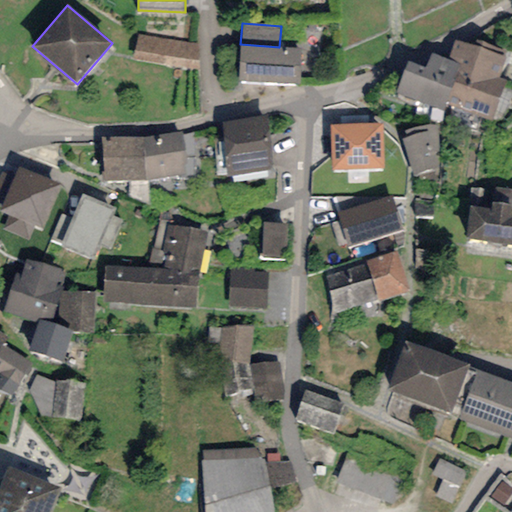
[(197,43),(138,35),(131,58),(198,69),(197,43)]
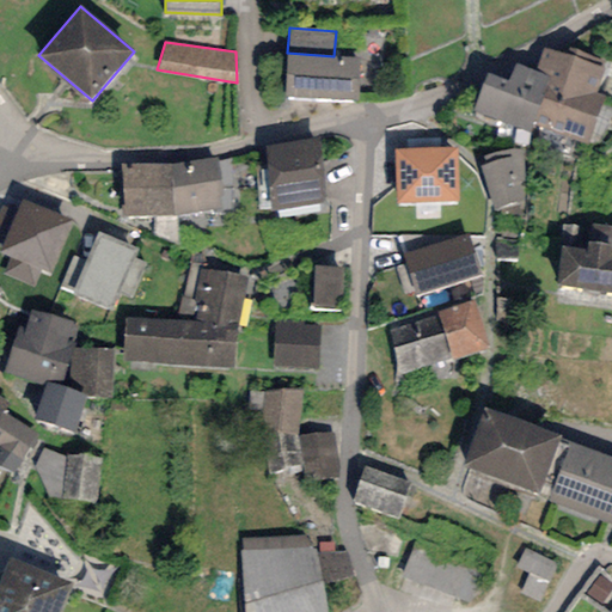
[(567,56),(544,47),(534,71),(551,78),(533,126),(587,147),(606,98),(595,93),(605,69),(600,68),(604,61),(569,48),(567,56)]
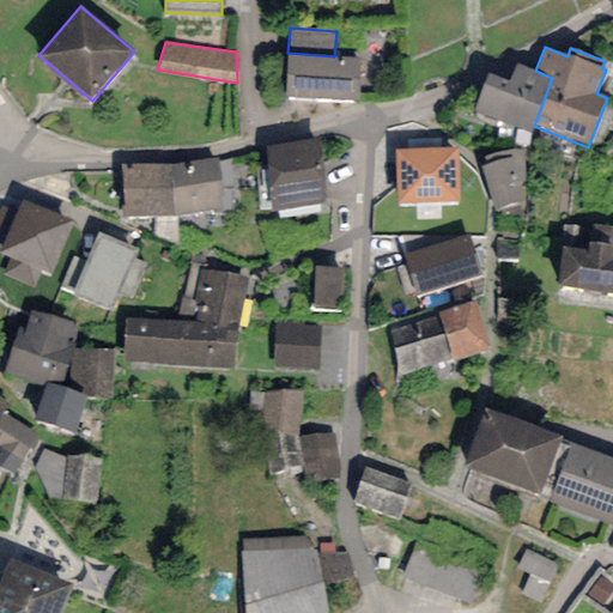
[(334,56),(287,53),(285,97),(358,101),(360,58),(334,56)]
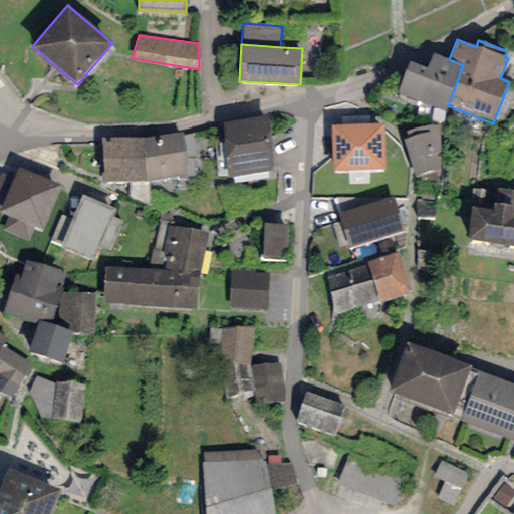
[(449,59),(433,53),(427,68),(409,61),(397,93),(446,111),(448,105),(463,65),(449,59)]
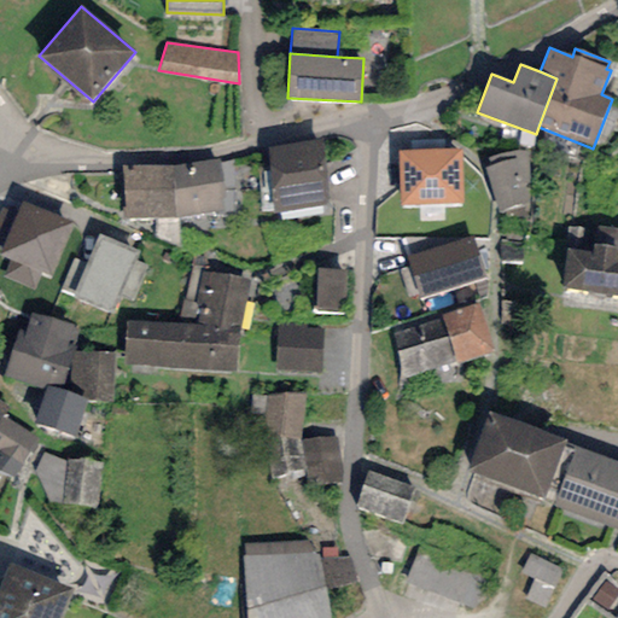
[(321,141),(267,149),(275,213),(330,205),(321,141)]
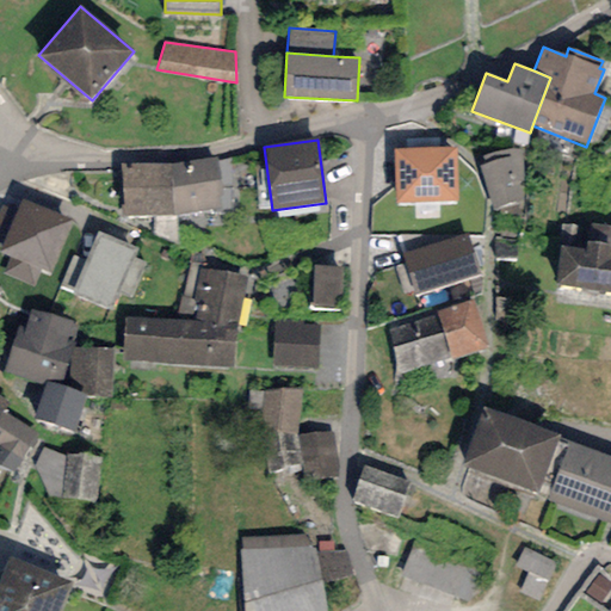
[(457,147),(394,149),(396,203),(460,202),(457,147)]
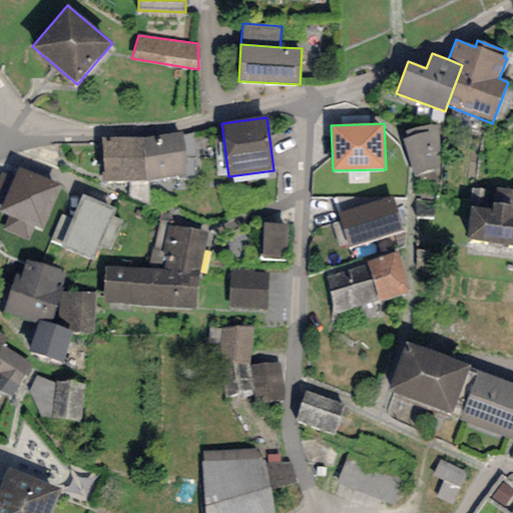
[(439,123),(405,131),(408,138),(402,139),(416,176),(439,170),(439,123)]
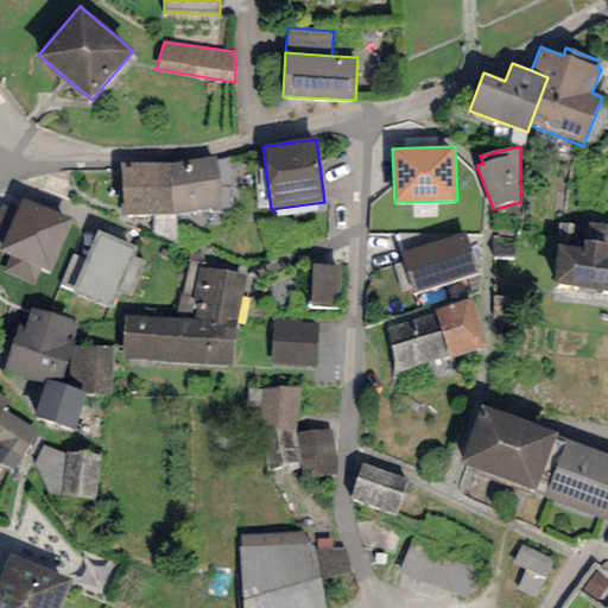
[(216,157),(169,163),(173,215),(219,208),(216,157)]
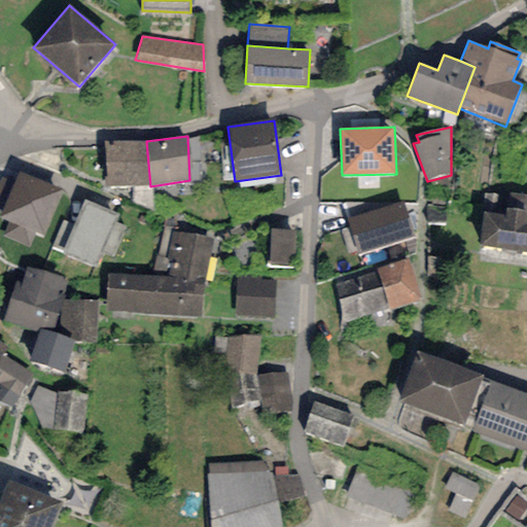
[(108,184),(150,186),(146,141),(105,140),(108,184)]
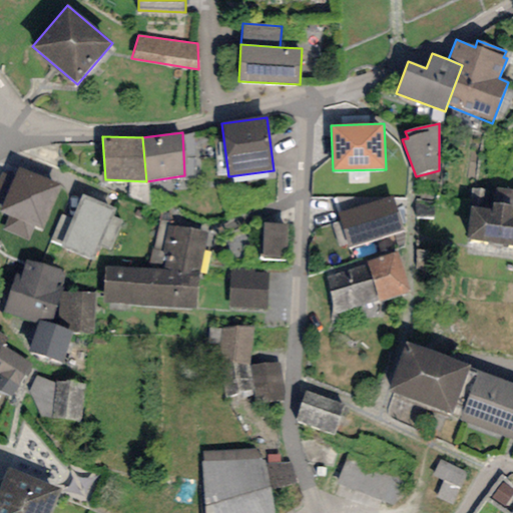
[(62,186),(19,167),(13,178),(3,204),(0,210),(0,211),(8,215),(2,228),(28,240),(34,226),(43,230),(62,186)]
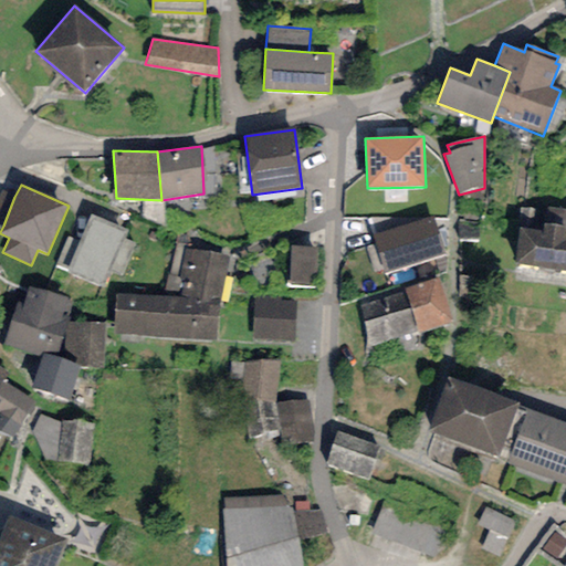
[(0,223),(3,226),(14,197),(1,191),(0,194),(0,223)]
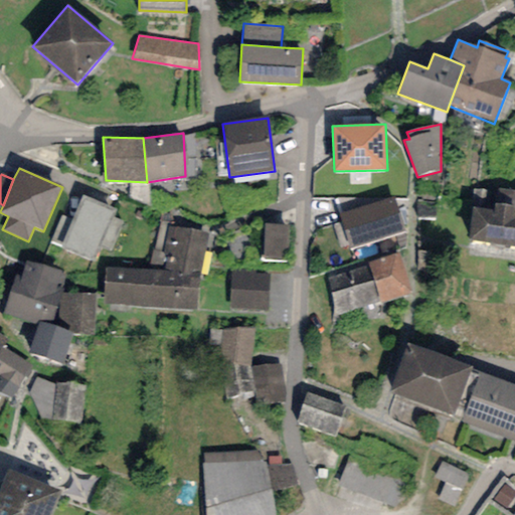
[(497,192),(473,188),(470,206),(474,207),(469,239),(514,245),(514,189),(498,187),(497,192)]
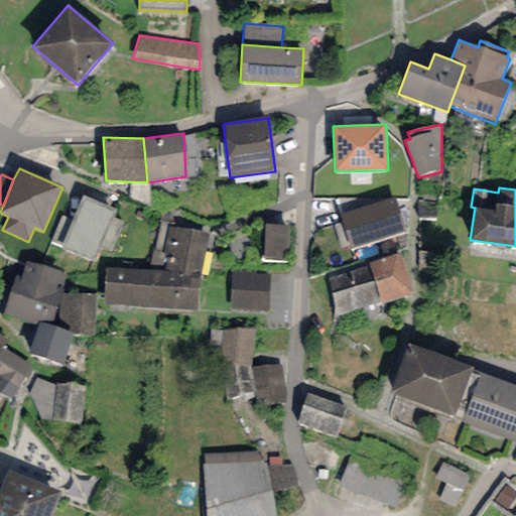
[(116,210),(82,196),(72,220),(62,216),(51,242),(62,246),(61,249),(95,263),(101,249),(111,253),(123,223),(113,218),(116,210)]
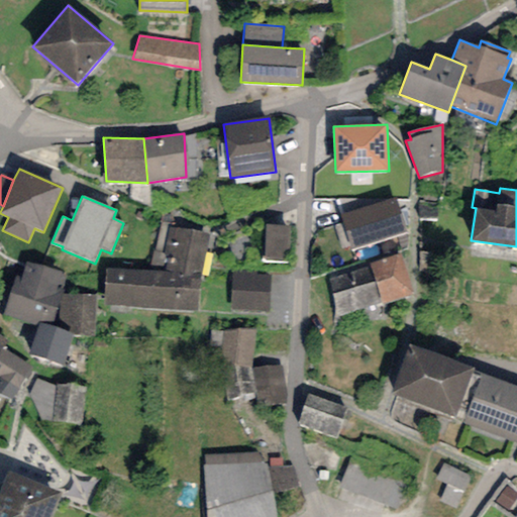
[(335,197),(339,215),(383,202),(335,197)]
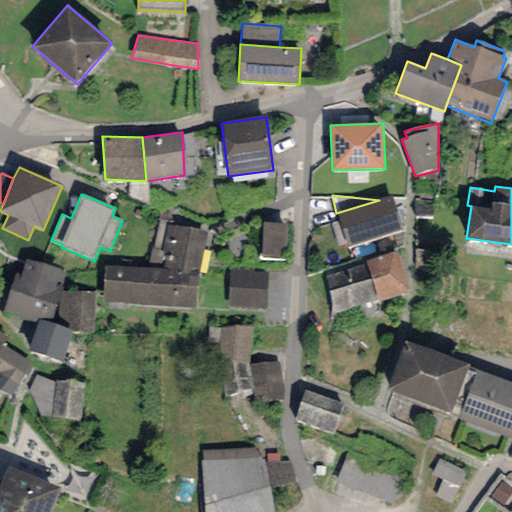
[(379,200),(336,213),(339,221),(331,224),(338,247),(346,244),(348,248),(403,230),(392,196),(379,200)]
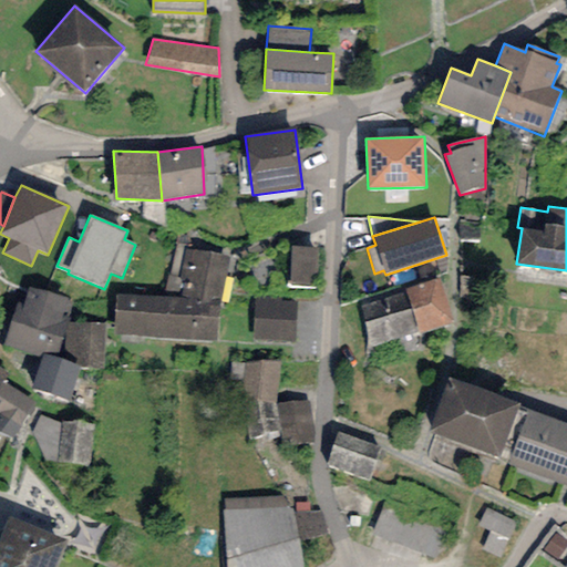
[(480,220),(459,220),(459,240),(480,240),(480,220)]
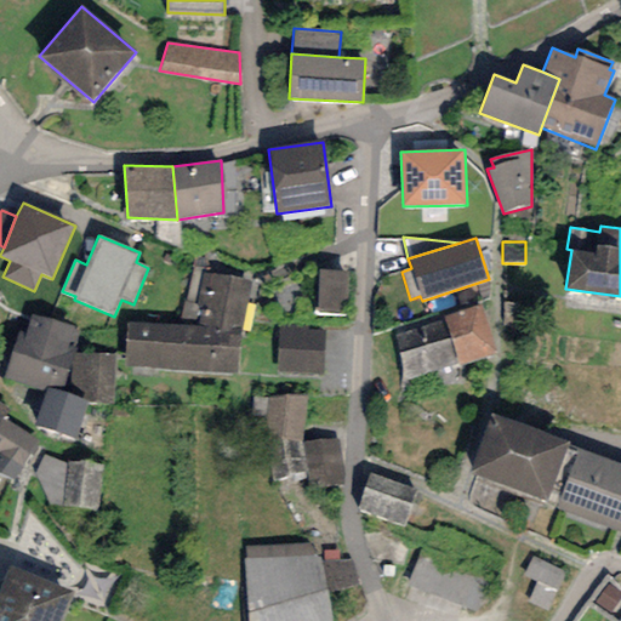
[(349,272),(319,271),(317,312),(347,313),(349,272)]
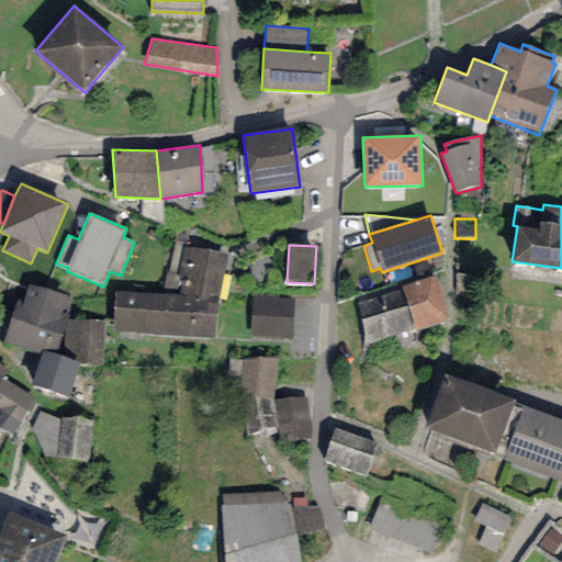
[(227,255),(183,247),(179,296),(218,299),(227,255)]
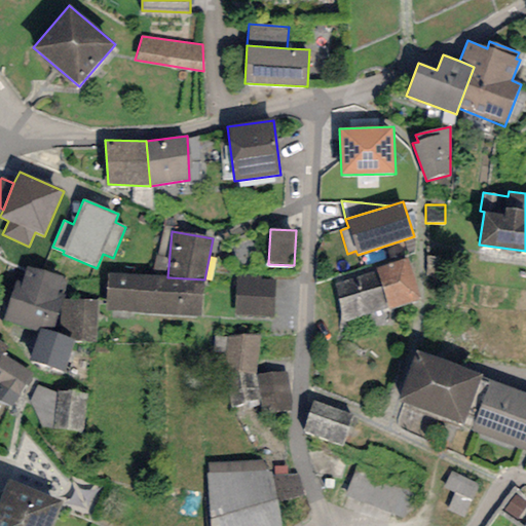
[(408,258),(376,268),(377,270),(388,308),(389,309),(420,299),(408,258)]
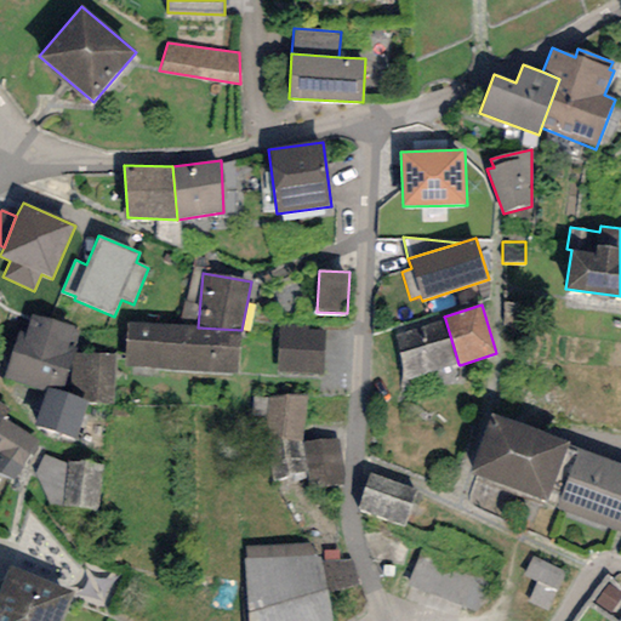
[(80,329),(32,313),(26,332),(18,331),(4,379),(23,385),(23,387),(45,394),(46,388),(61,392),(80,329)]
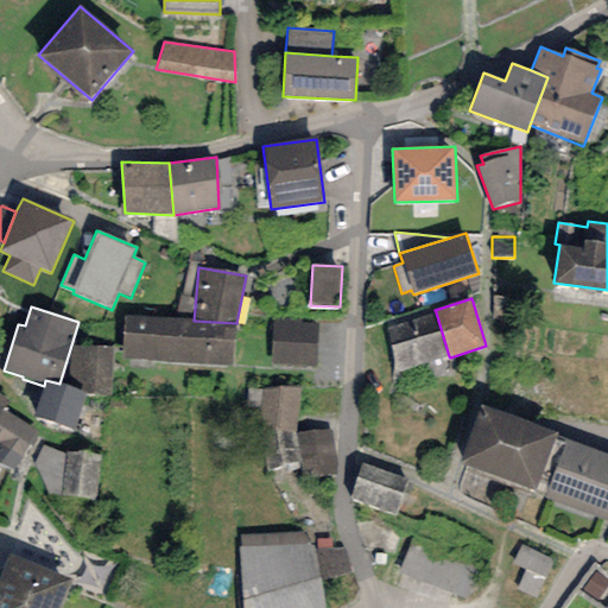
[(436,312),(411,320),(423,365),(449,356),(436,312)]
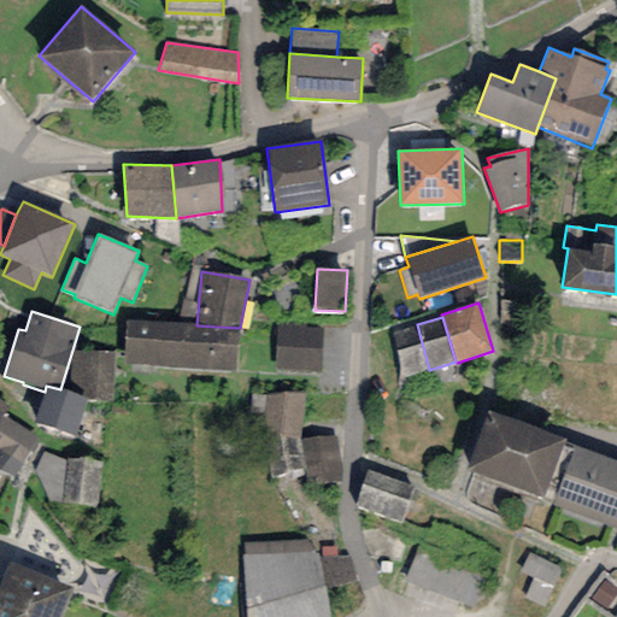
[(197,325),(127,321),(123,365),(236,372),(240,328),(197,325)]
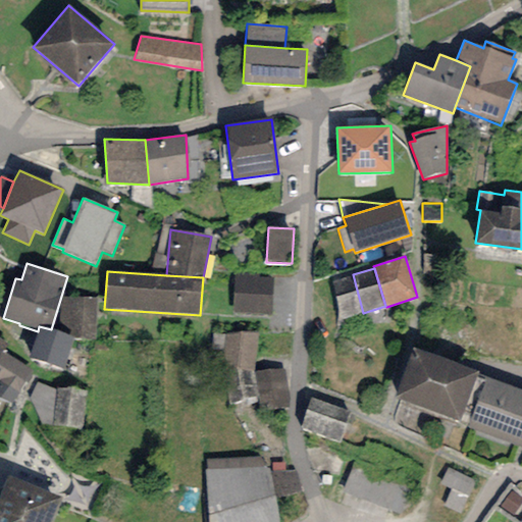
[(236,274),(232,313),(269,316),(272,277),(236,274)]
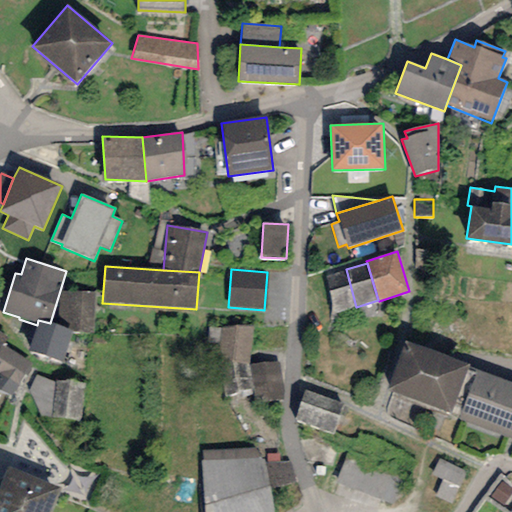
[(334,313),(356,307),(346,269),(324,275),(334,313)]
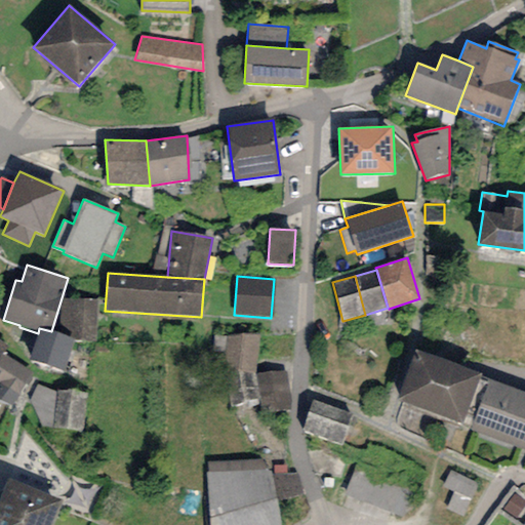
[(97,299),(63,298),(58,333),(75,340),(96,341),(97,299)]
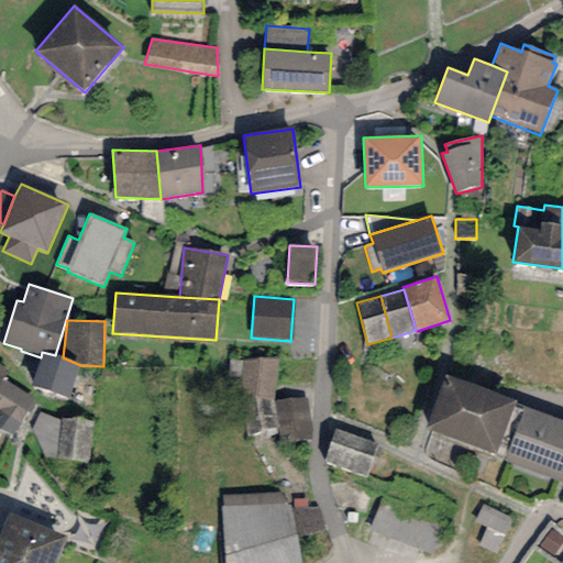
[(68,398),(80,365),(63,357),(55,355),(42,352),(41,357),(30,386),(68,398)]
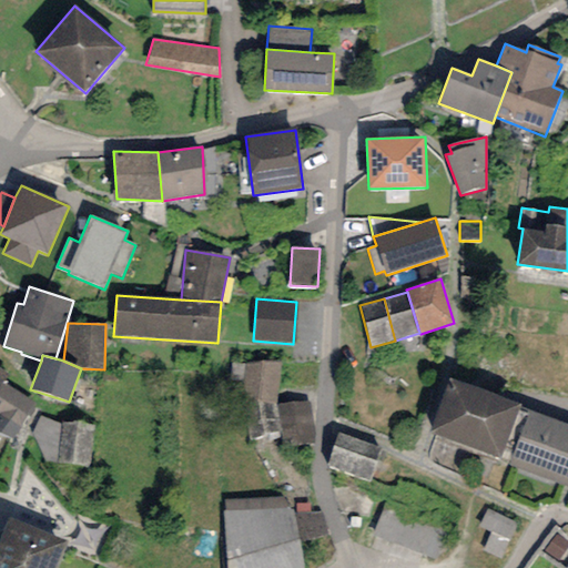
[(281,363),(244,363),(240,399),(245,399),(277,402),(281,363)]
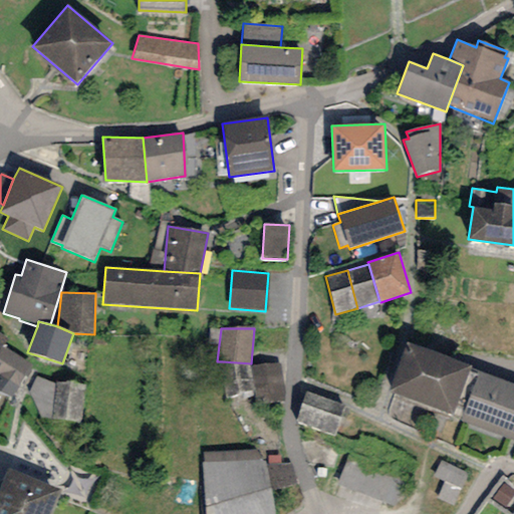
[(6,339),(0,333),(0,392),(11,399),(32,365),(1,346),(6,339)]
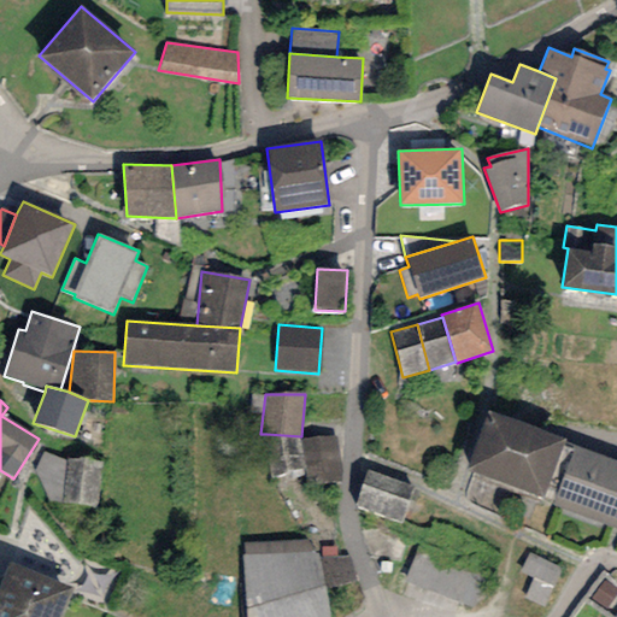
[(566,440),(488,410),(465,469),(544,499),(566,440)]
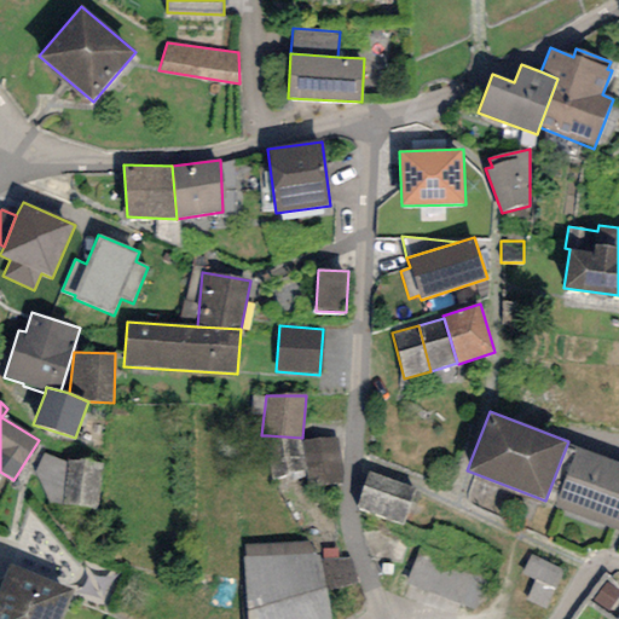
[(302,441),(302,438),(267,435),(270,479),(306,472),(302,441)]
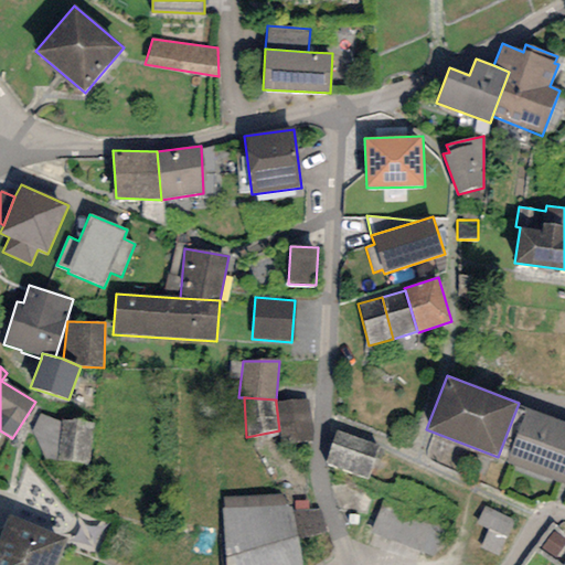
[(312,438),(308,400),(276,403),(279,430),(280,441),(312,438)]
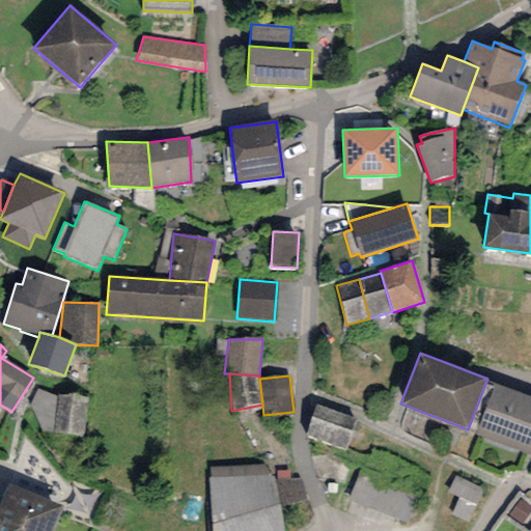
[(530,396),(494,384),(475,435),(530,454),(530,396)]
